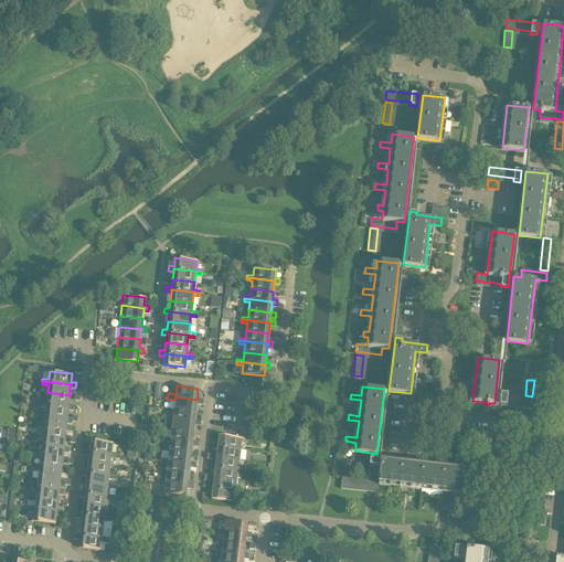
[(40,400),(40,402),(67,405),(67,409),(73,409),(73,403),(68,403),(70,395),(48,392),(46,401),(40,400)]
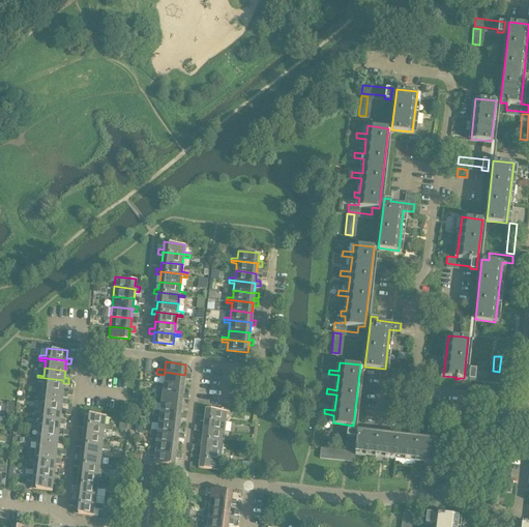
[(468,379),(498,382),(499,374),(475,372),(475,369),(469,368),(468,379)]
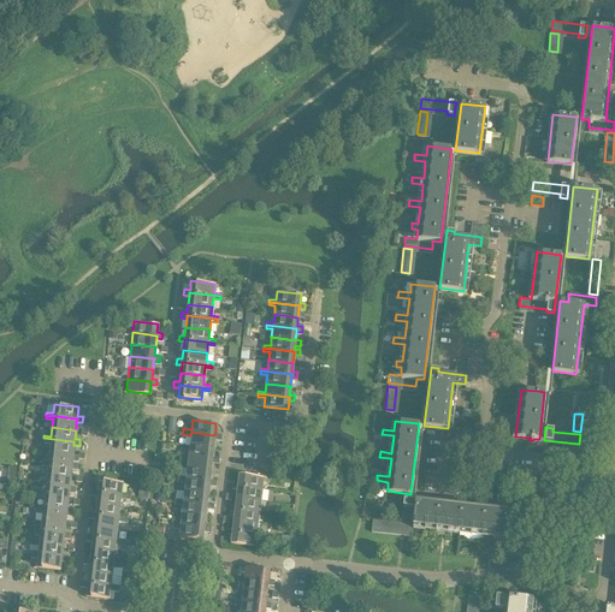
[(190,435),(189,444),(213,446),(214,438),(220,439),(222,433),(216,432),(214,435),(191,432),(190,435)]
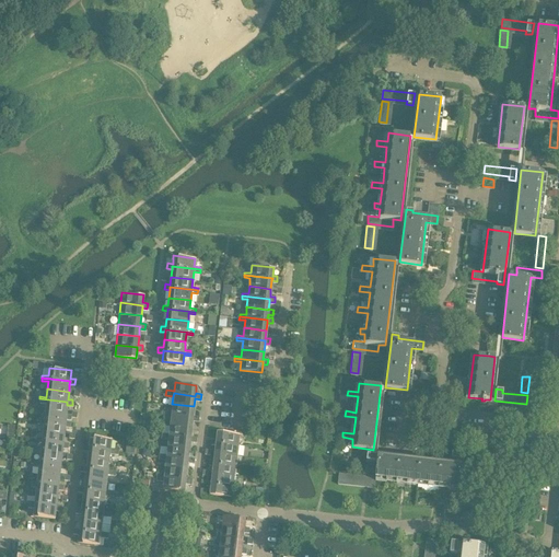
[(45,402),(45,409),(66,413),(66,412),(67,405),(67,402),(39,398),(39,402),(45,402)]
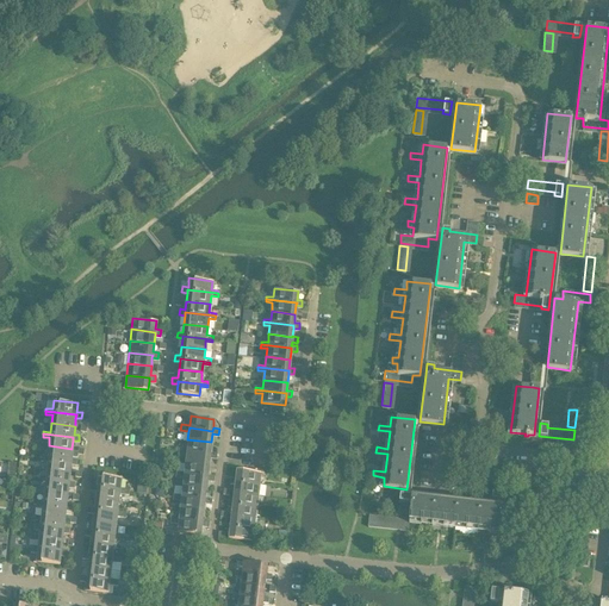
[(178,453),(186,454),(186,451),(210,454),(210,450),(211,442),(187,439),(187,448),(178,447),(178,453)]
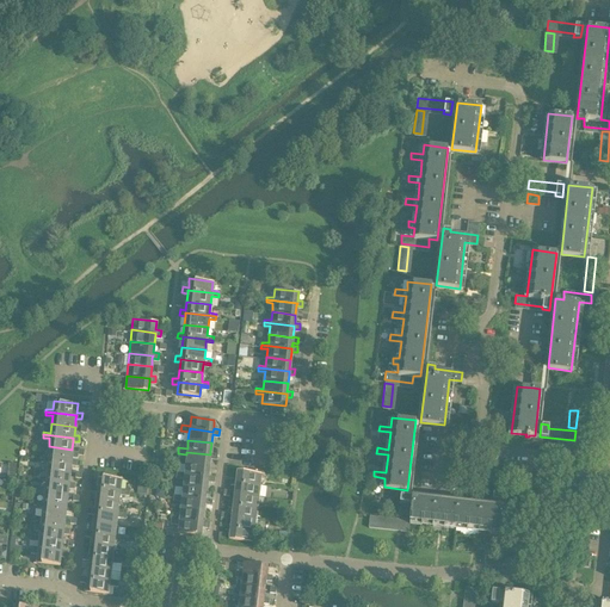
[(41,454),(41,457),(71,460),(71,464),(76,464),(76,458),(72,458),(72,454),(76,456),(78,453),(76,453),(78,450),(72,448),(72,450),(49,446),(48,456),(41,454)]
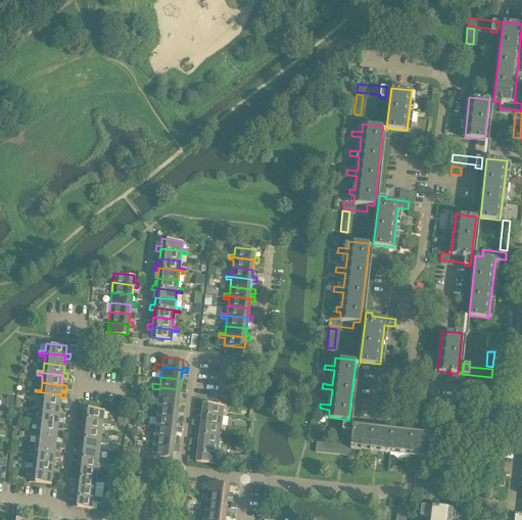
[(159,389),(158,396),(179,398),(180,391),(185,392),(186,387),(180,386),(180,389),(159,387),(159,389)]
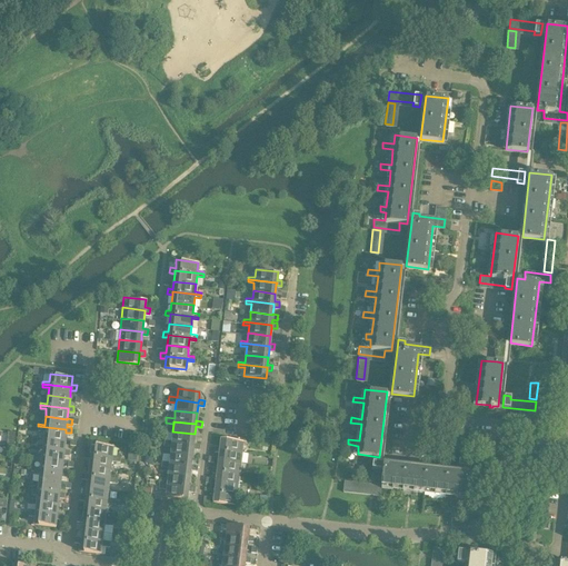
[(43,429),(42,438),(65,440),(66,433),(66,429),(38,426),(37,429),(43,429)]
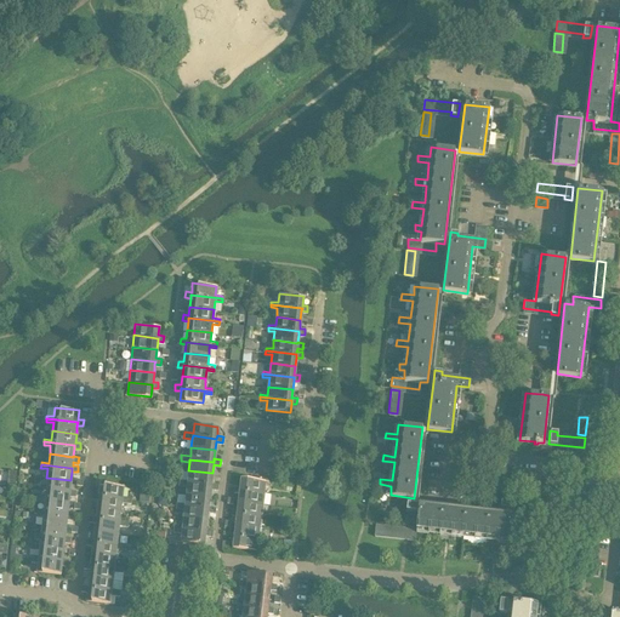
[(177,484),(187,485),(187,483),(211,485),(211,481),(212,473),(188,470),(187,479),(178,478),(177,484)]
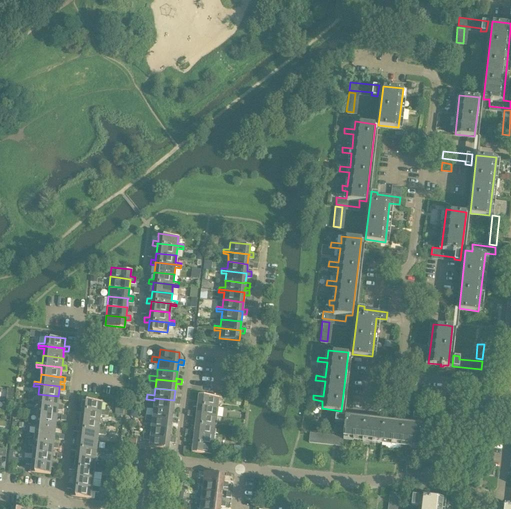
[(391,398),(415,401),(415,394),(392,391),(391,398)]
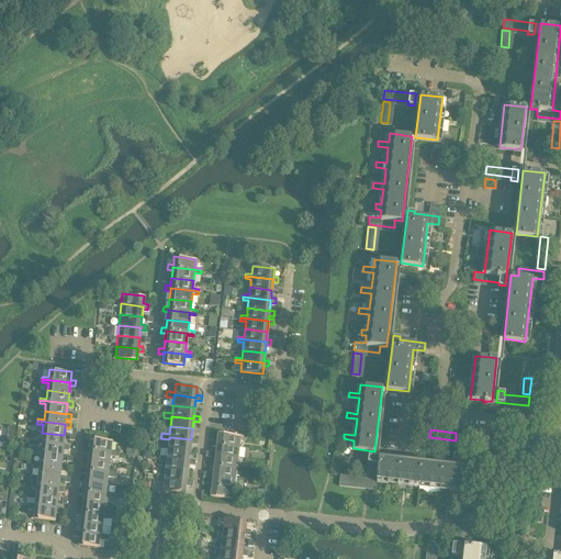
[(211,444),(216,445),(216,442),(238,445),(239,434),(217,432),(216,439),(211,439),(211,444)]
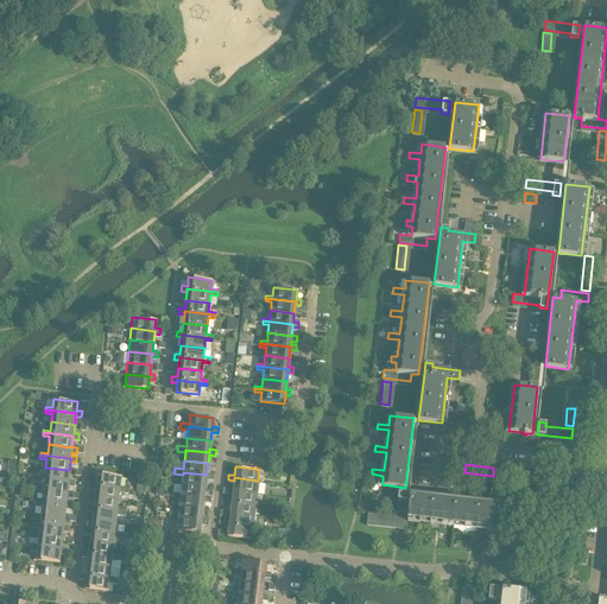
[(38,475),(37,478),(68,481),(68,484),(73,484),(74,479),(68,478),(69,470),(45,468),(45,476),(38,475)]
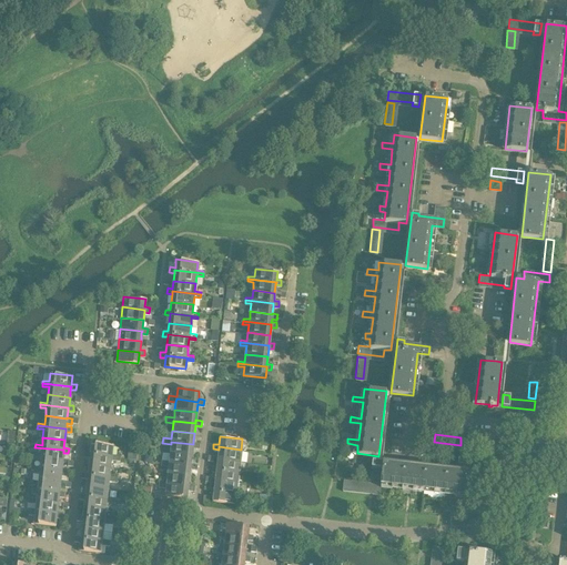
[(457,464),(468,466),(472,439),(464,437),(462,458),(458,457),(457,464)]
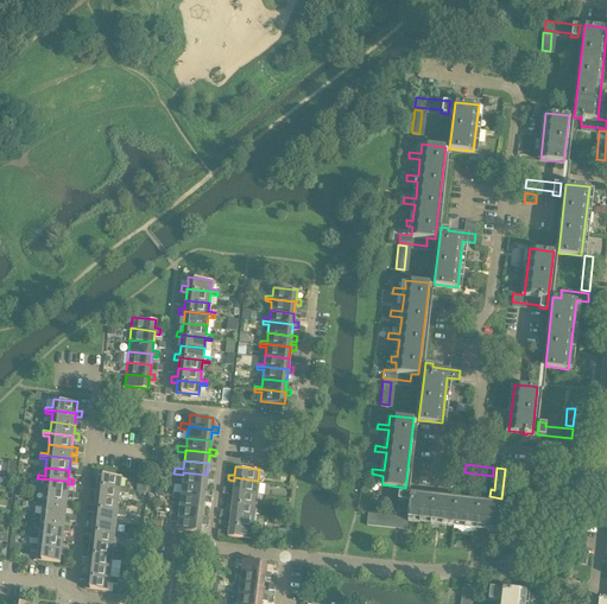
[(183,475),(182,483),(206,485),(207,477),(213,478),(213,472),(207,471),(207,475),(183,472),(183,475)]
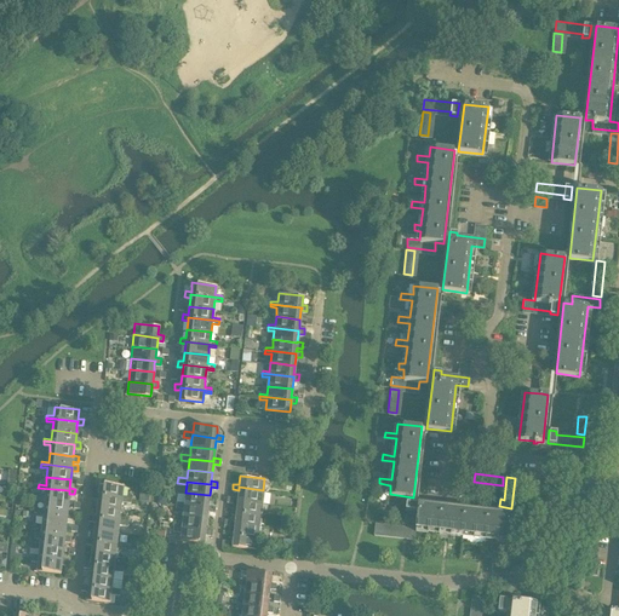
[(90,496),(97,498),(97,494),(121,498),(121,494),(122,485),(98,482),(98,491),(91,490),(90,496)]
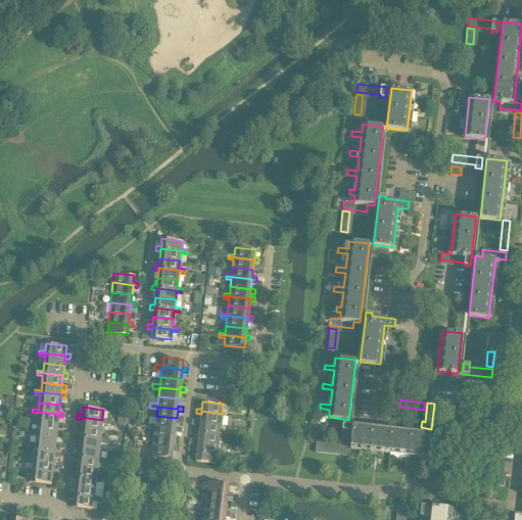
[(201,414),(200,421),(220,423),(222,414),(201,411),(201,414)]
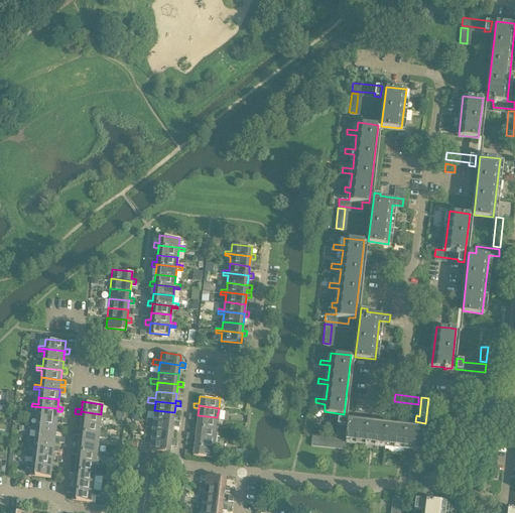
[(37,409),(36,416),(56,418),(57,411),(57,408),(31,406),(31,408),(37,409)]
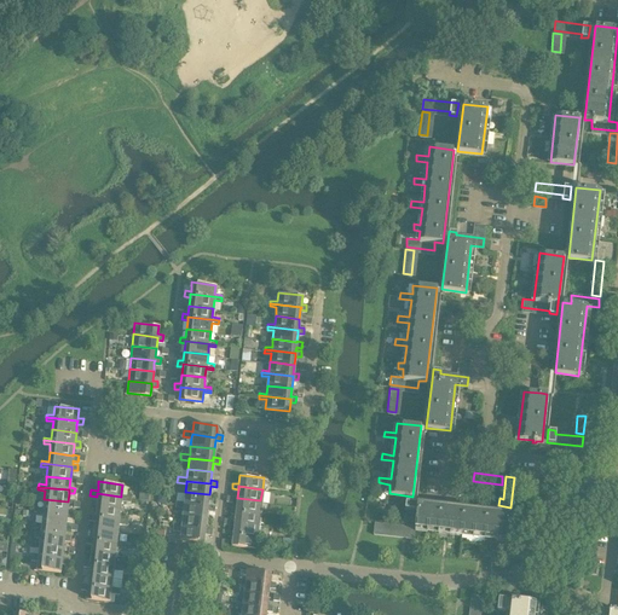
[(174,505),(183,506),(184,504),(208,506),(208,503),(209,494),(185,492),(184,500),(175,499),(174,505)]
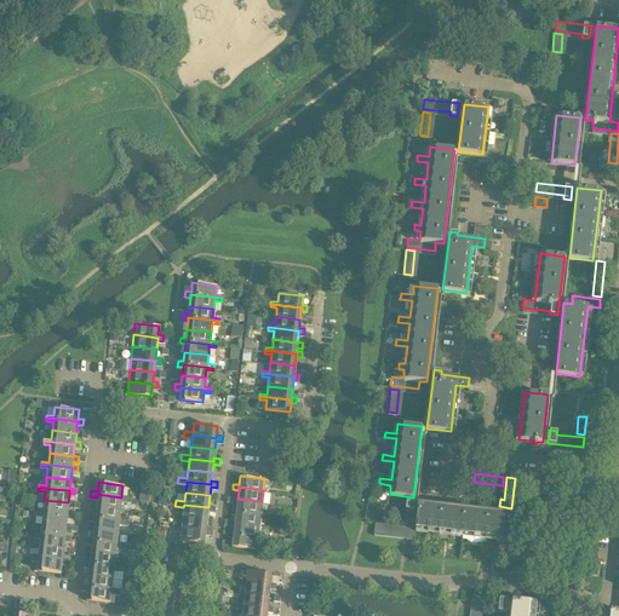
[(97,498),(96,506),(120,508),(121,500),(130,501),(131,495),(121,494),(121,498),(97,494),(97,498)]
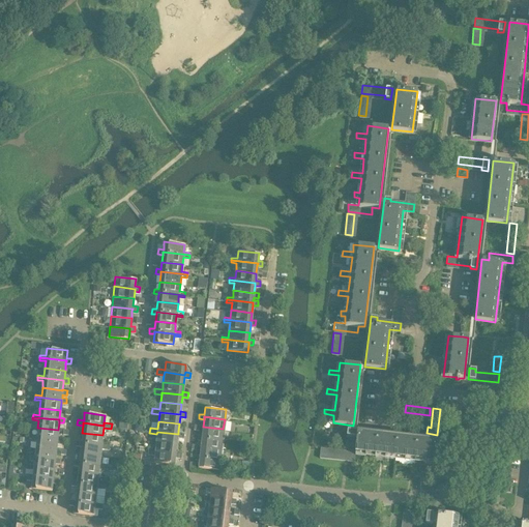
[(197,439),(201,439),(202,437),(222,439),(223,429),(203,427),(202,434),(197,434),(197,439)]
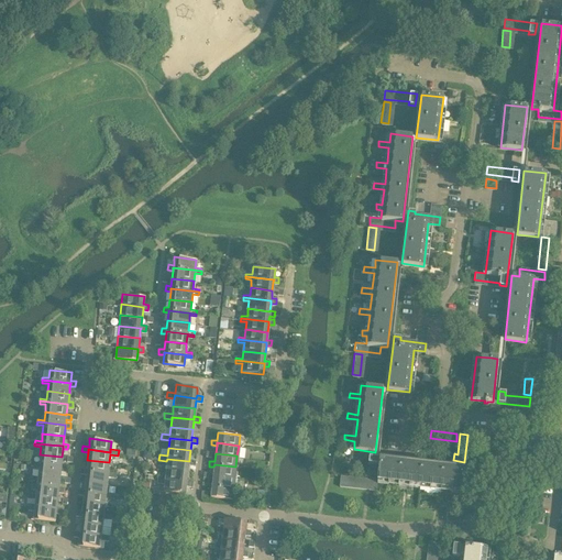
[(33,461),(32,464),(61,468),(61,470),(65,471),(66,465),(61,464),(62,457),(40,454),(39,462),(33,461)]
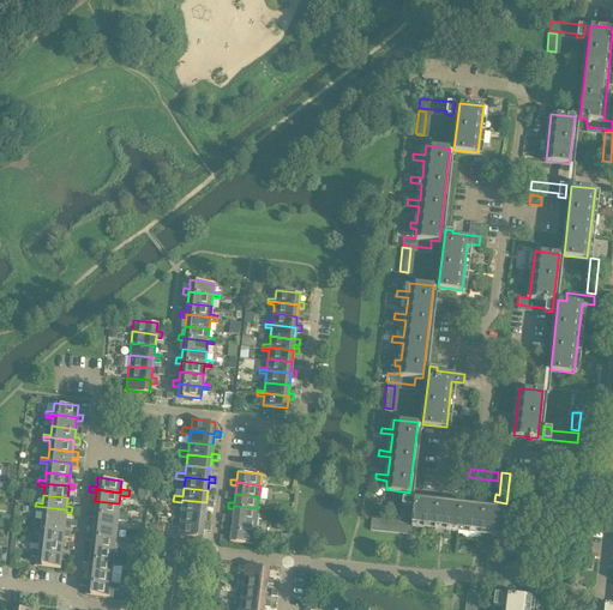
[(402,503),(404,505),(402,531),(410,532),(412,521),(504,532),(506,508),(414,497),(402,496),(402,503)]
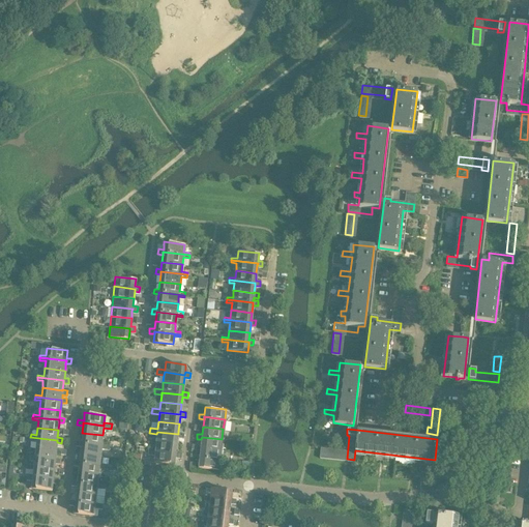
[(156,434),(156,441),(177,443),(177,436),(183,437),(183,432),(178,431),(178,434),(157,432),(156,434)]
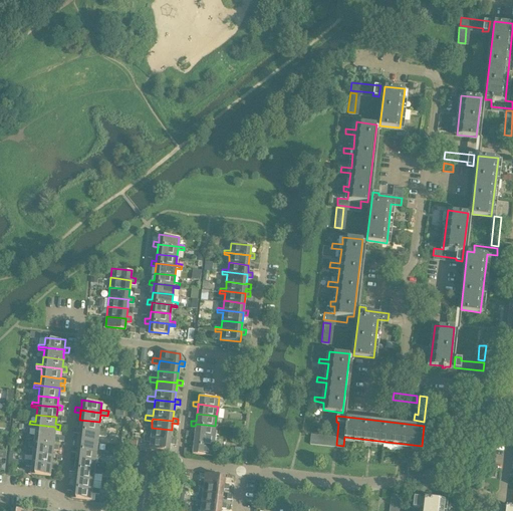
[(72,431),(78,432),(78,429),(98,432),(98,429),(99,422),(79,420),(78,427),(73,426),(72,431)]
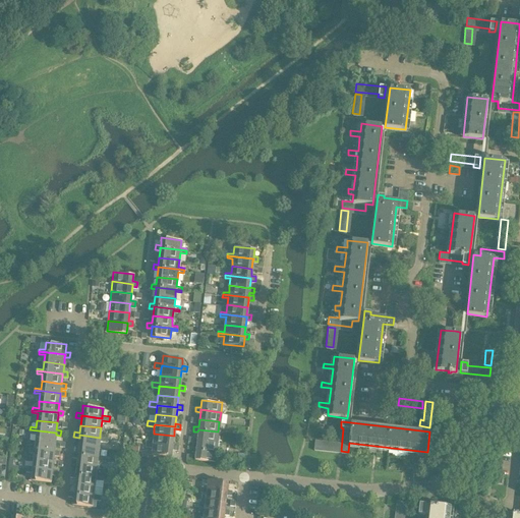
[(36,433),(35,440),(55,442),(56,435),(56,433),(30,429),(30,432),(36,433)]
